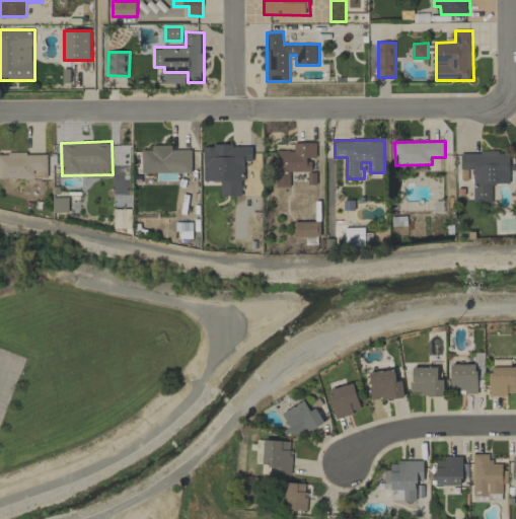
[(313,171),(314,158),(318,159),(318,143),(296,142),(296,150),(279,150),(278,187),(292,187),(292,171),(313,171)]
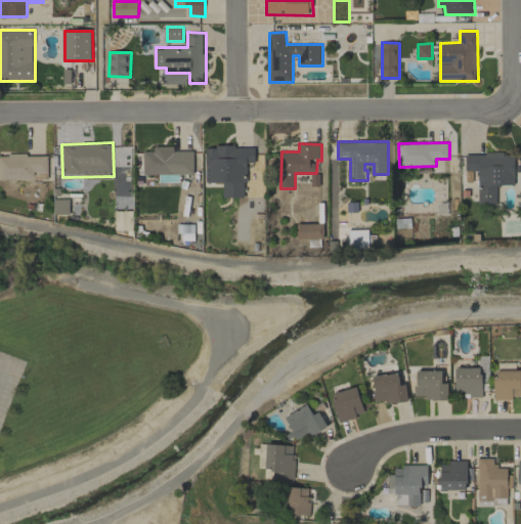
[(176,146),(156,146),(156,150),(144,150),(145,175),(196,174),(196,150),(176,151),(176,146)]
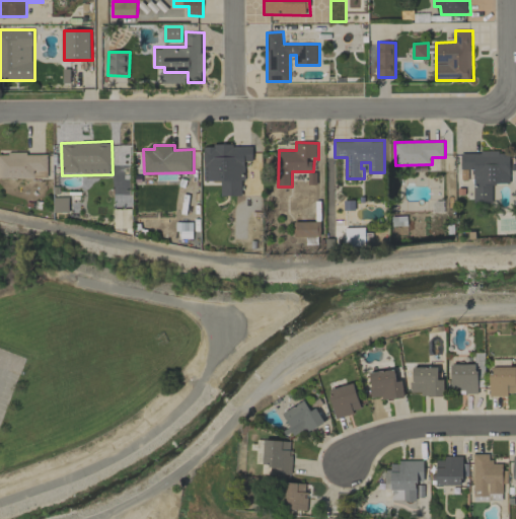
[(223,195),(244,195),(244,161),(254,161),(254,145),(205,146),(206,180),(223,180),(223,195)]
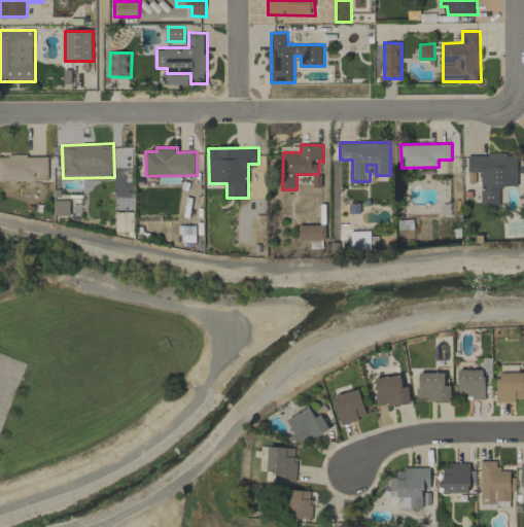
[(520,186),(519,153),(469,155),(469,172),(482,172),(483,206),(502,206),(501,186),(520,186)]
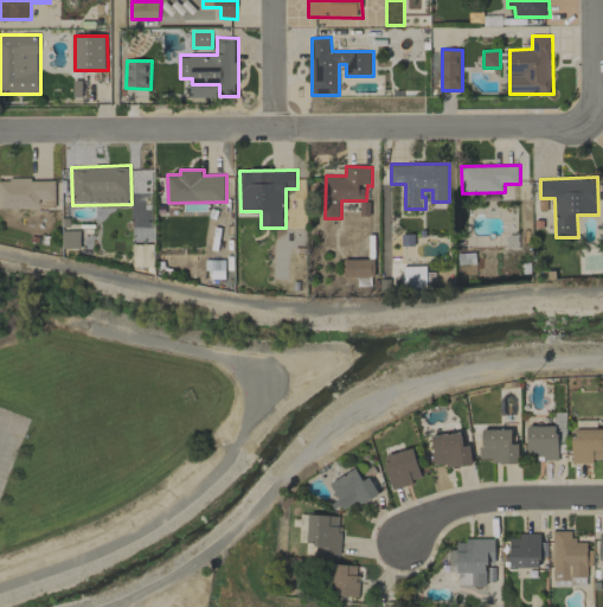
[(0,191),(0,209),(58,208),(58,179),(0,179),(0,191)]
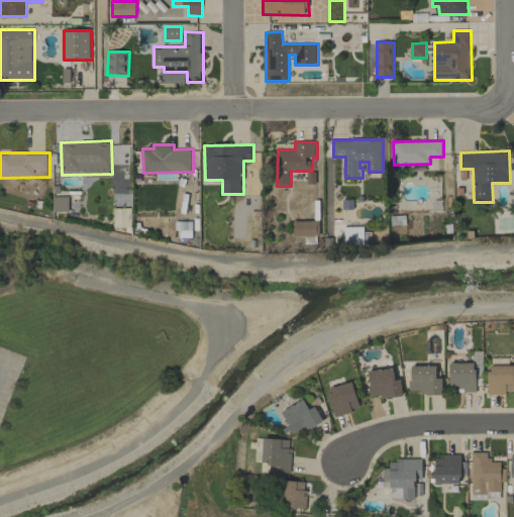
[(112,193),(129,194),(130,169),(113,168),(112,193)]
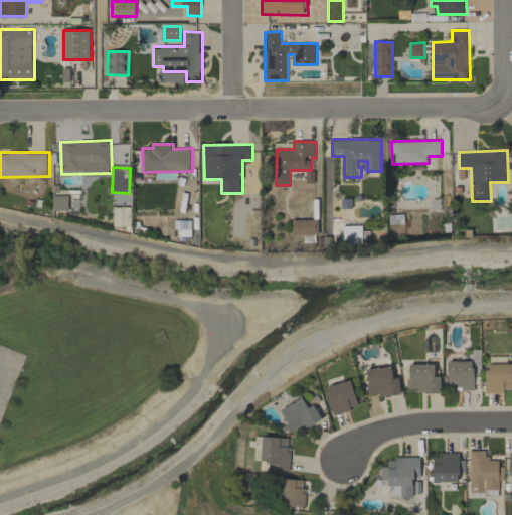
[(294,219),(294,234),(319,235),(320,219),(294,219)]
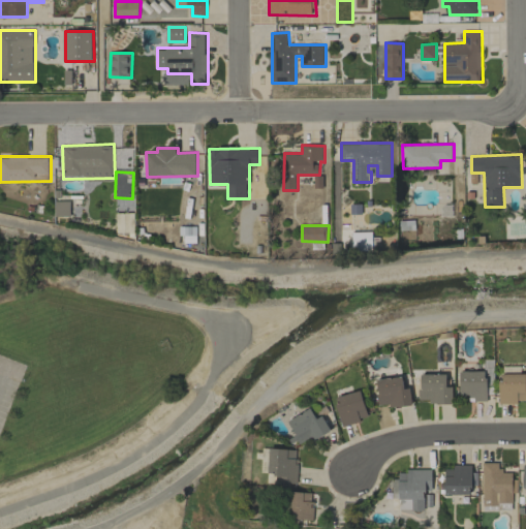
[(488,371),(461,371),(462,400),(489,400),(488,371)]
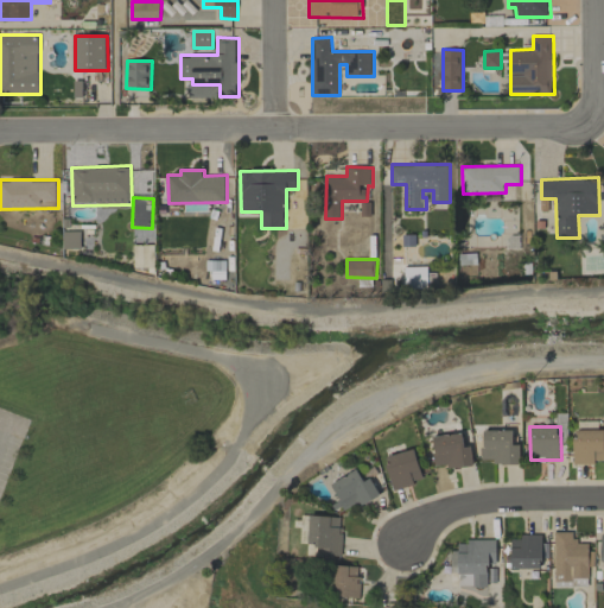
[(603,429),(574,430),(576,463),(603,463),(603,429)]
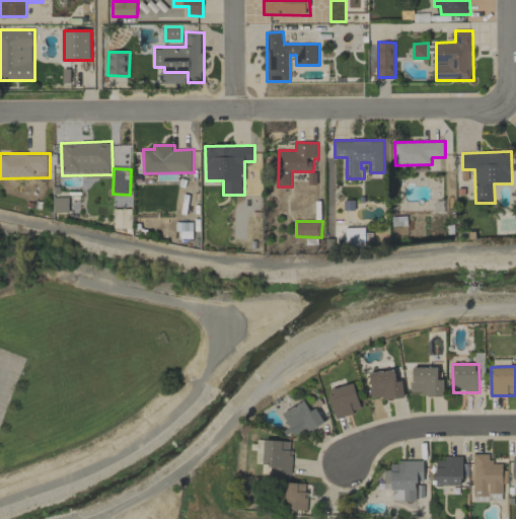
[(439,367),(414,367),(414,392),(422,392),(422,396),(446,395),(445,379),(439,379),(439,367)]
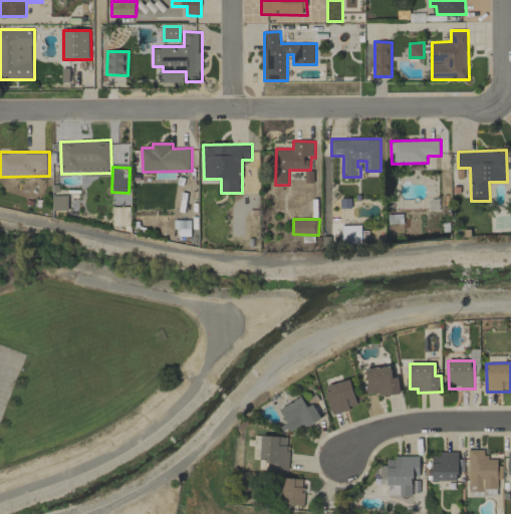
[(400,376),(394,377),(393,365),(366,369),(370,394),(379,393),(379,397),(403,394),(400,376)]
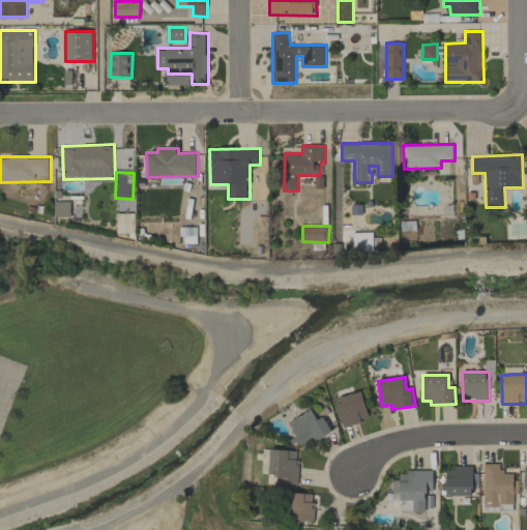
[(345,427),(371,418),(362,391),(337,399),(345,427)]
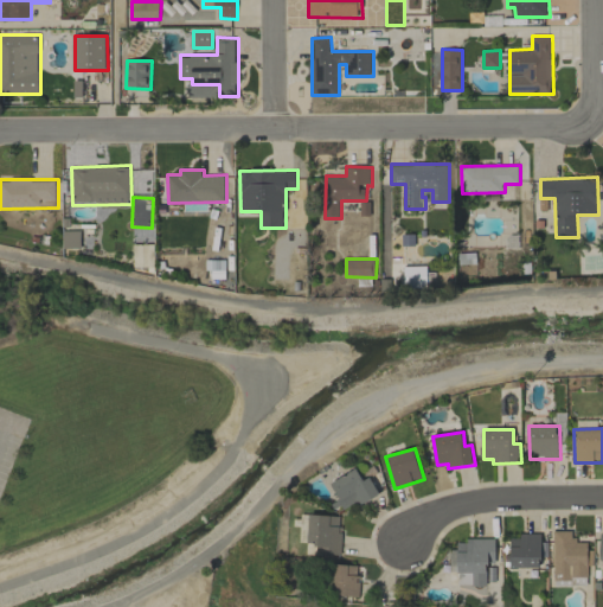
[(332,481),(346,510),(380,494),(372,477),(364,480),(359,470),(332,481)]
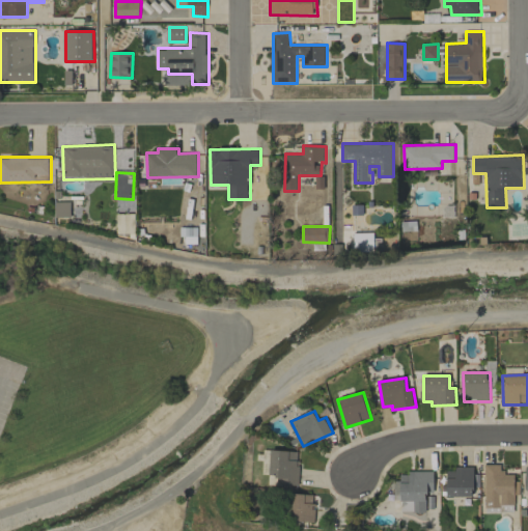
[(271,475),(278,475),(278,484),(300,485),(301,459),(296,459),(297,450),(272,450),(271,475)]
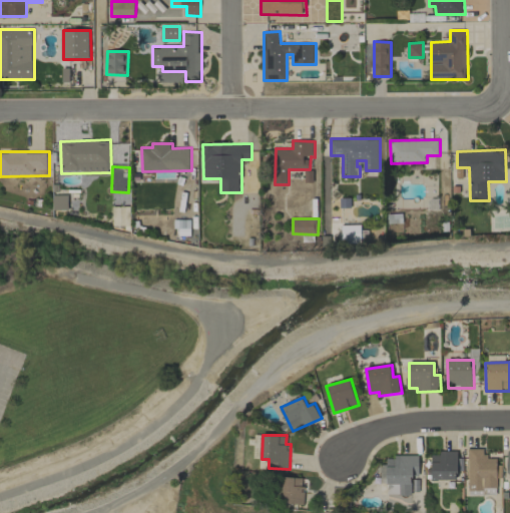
[(487,449),(469,449),(470,489),(499,489),(498,458),(487,458),(487,449)]
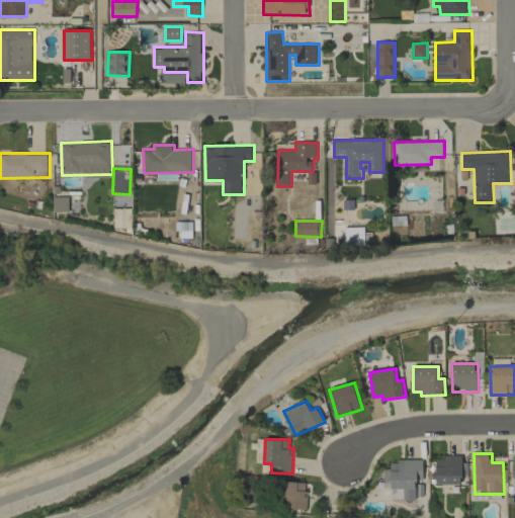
[(437,459),(437,485),(463,484),(462,454),(445,455),(445,459),(437,459)]
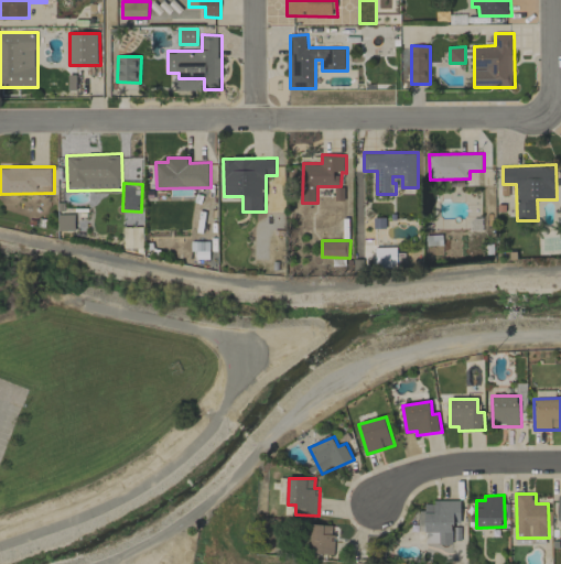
[(462,501),(427,501),(428,543),(454,543),(454,538),(463,538),(462,501)]
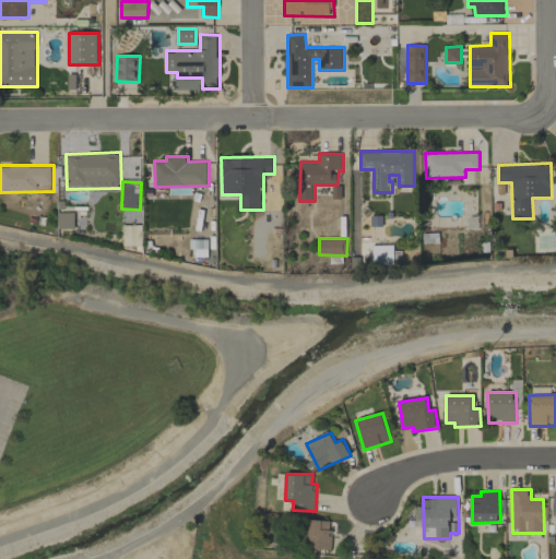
[(306,548),(333,549),(334,521),(307,520),(306,548)]
